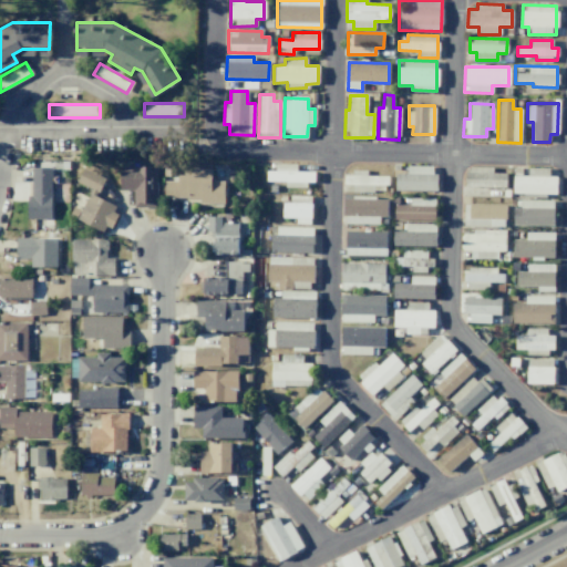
[(86,164),(100,171),(98,175),(105,178),(96,196),(115,206),(113,212),(119,214),(111,228),(105,225),(102,232),(69,215),(73,206),(81,210),(92,189),(78,182),(86,164)]
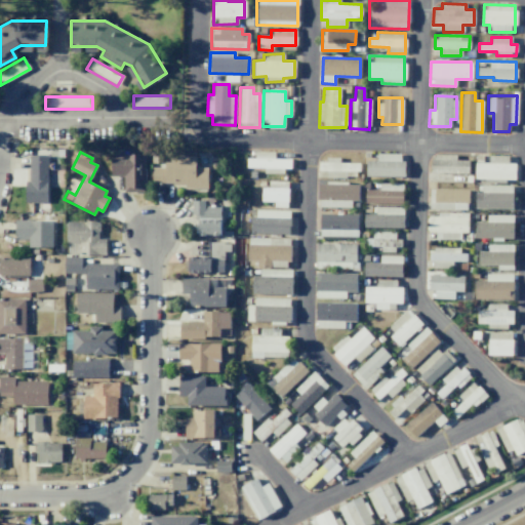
[(246,168),(264,168),(264,172),(291,171),(290,159),(274,159),(274,152),(254,152),(254,158),(246,158),(246,168)]
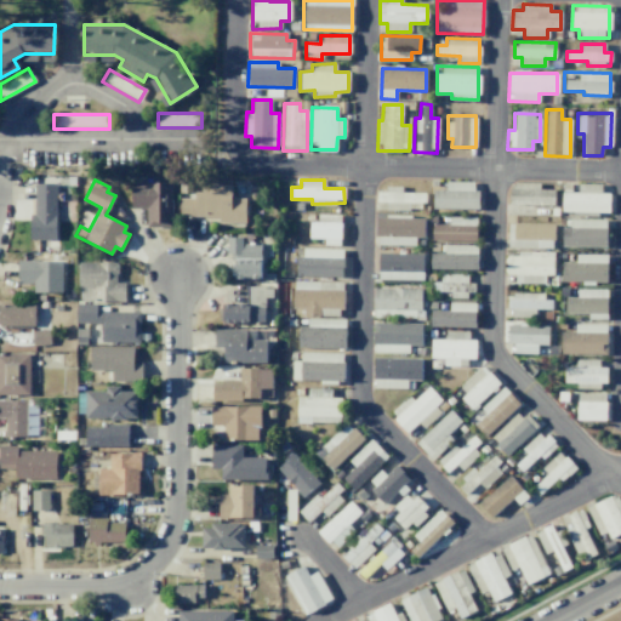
[(132,182),(172,182),(172,227),(147,227),(147,208),(132,208),(132,182)]
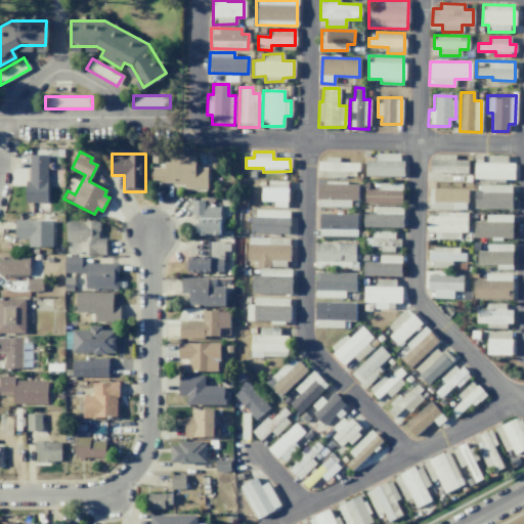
[(364,176),(402,176),(402,154),(376,154),(376,161),(364,161),(364,176)]
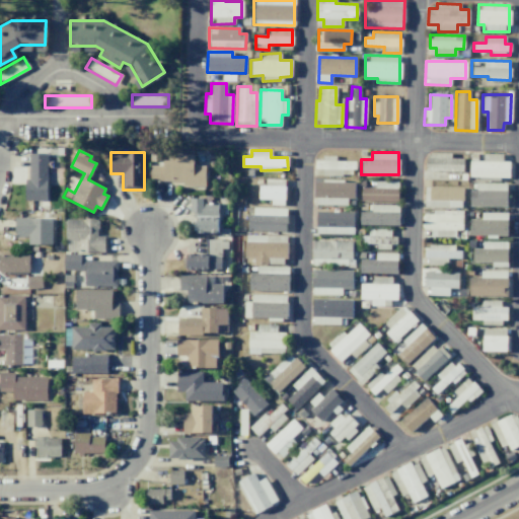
[(47,153),(47,200),(24,200),(24,178),(28,178),(28,153),(47,153)]
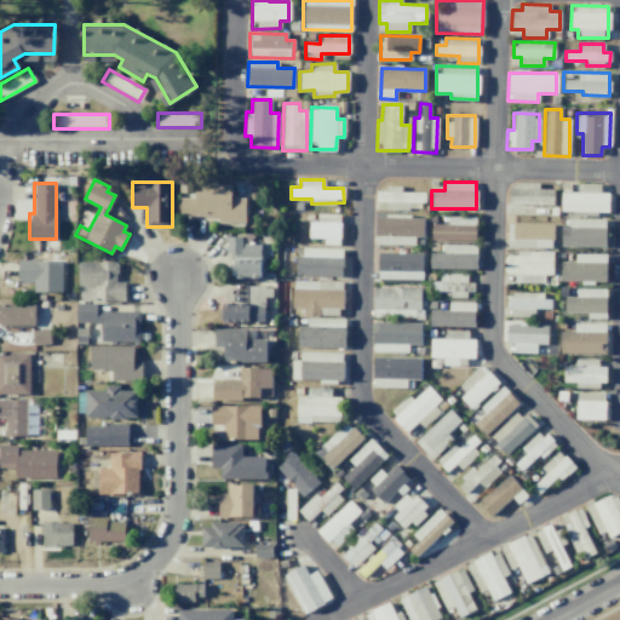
[(509,204),(554,205),(554,189),(538,189),(538,183),(509,183),(509,204)]
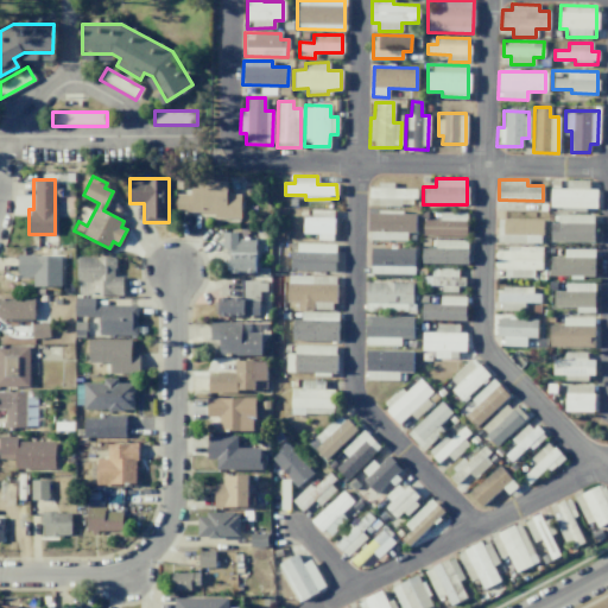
[(550,188),(550,208),(596,208),(597,189),(588,189),(588,181),(565,179),(565,189),(550,188)]
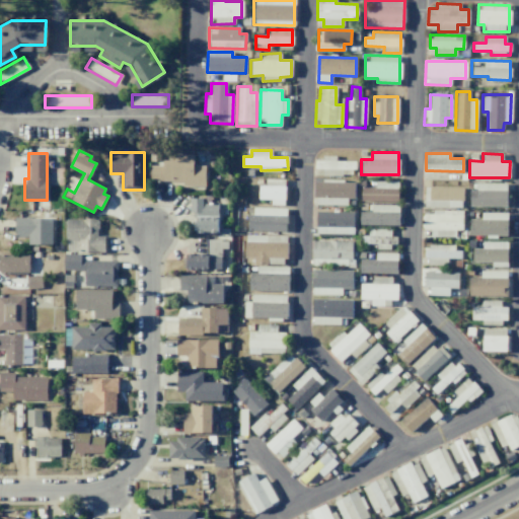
[(205,165),(205,187),(183,187),(183,183),(172,183),(172,180),(150,180),(150,165),(163,165),(163,160),(169,160),(168,155),(193,155),(193,165),(205,165)]
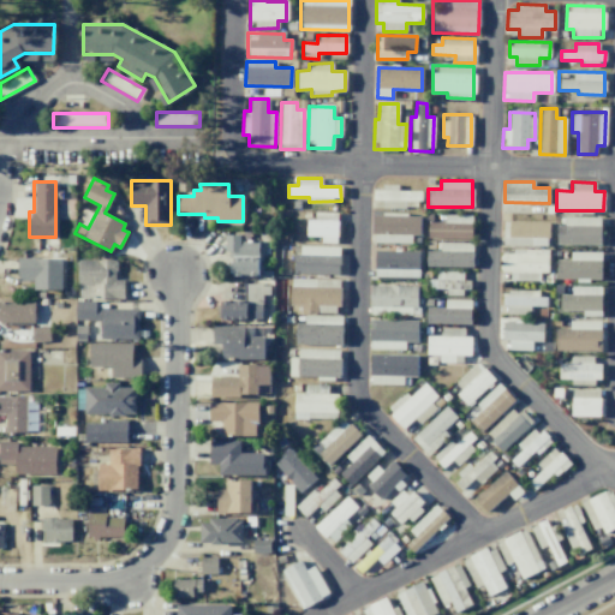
[(381,207),(419,208),(419,191),(396,191),(396,187),(374,186),(374,199),(382,199),(381,207)]
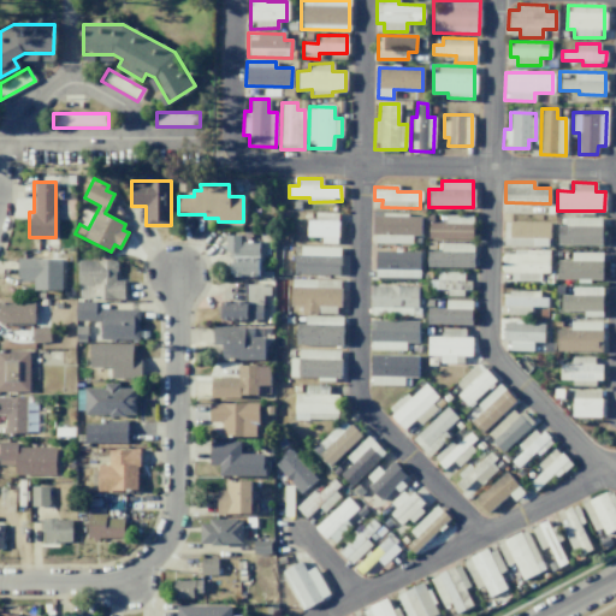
[(321,237),(321,243),(337,243),(338,213),(314,212),(314,220),(306,220),(306,236),(321,237)]
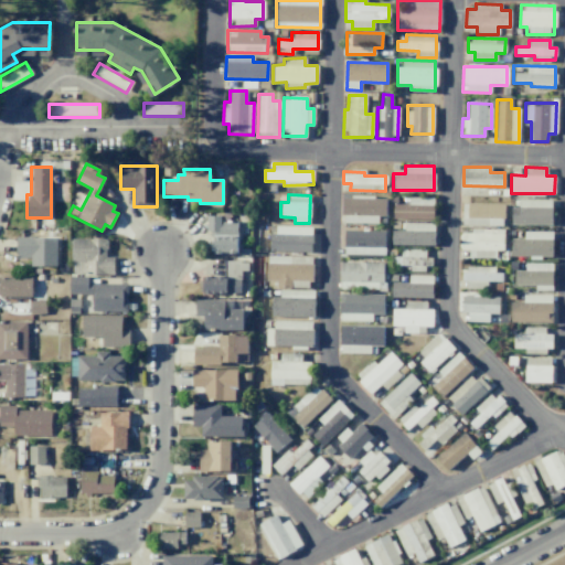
[(385,198),(342,196),(342,222),(377,223),(377,215),(385,216),(385,198)]
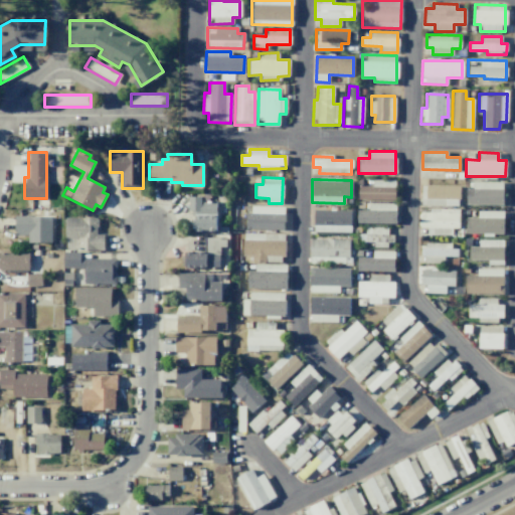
[(394,200),(395,180),(372,180),(372,186),(358,186),(357,199),(394,200)]
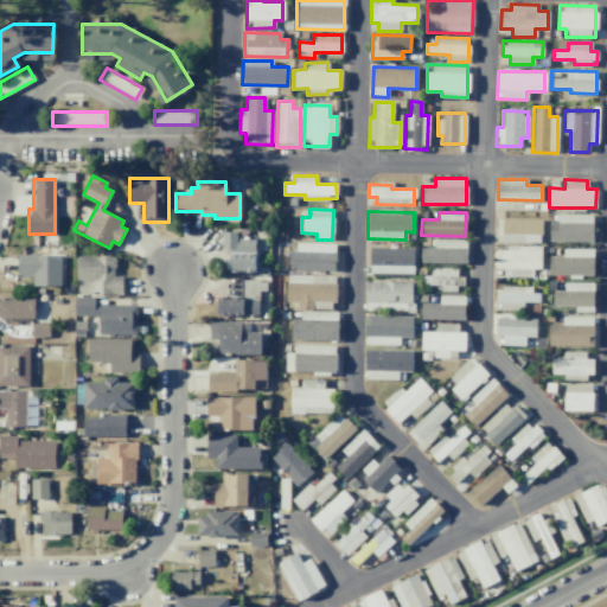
[(593,242),(593,215),(557,215),(557,223),(549,223),(549,241),(593,242)]
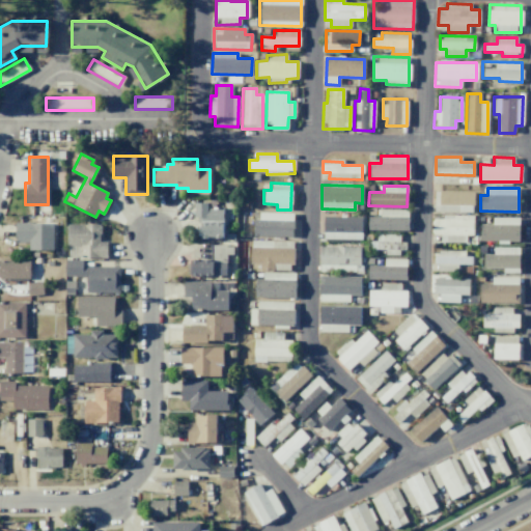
[(434,213),(473,213),(473,192),(434,191),(434,213)]
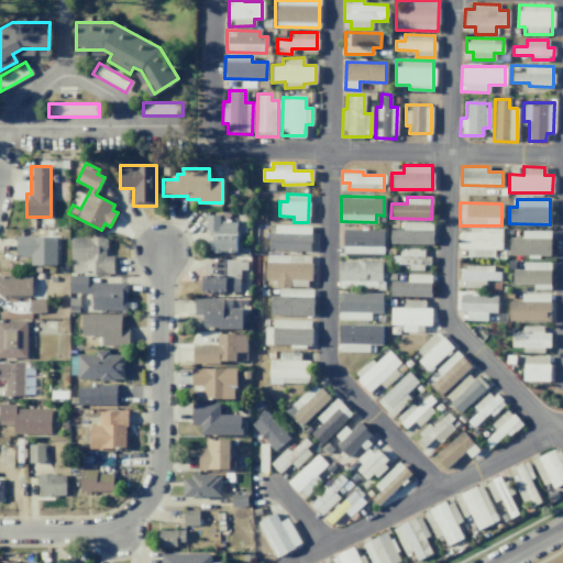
[(235,220),(236,252),(213,253),(212,235),(209,235),(209,230),(206,230),(206,213),(220,213),(220,221),(235,220)]
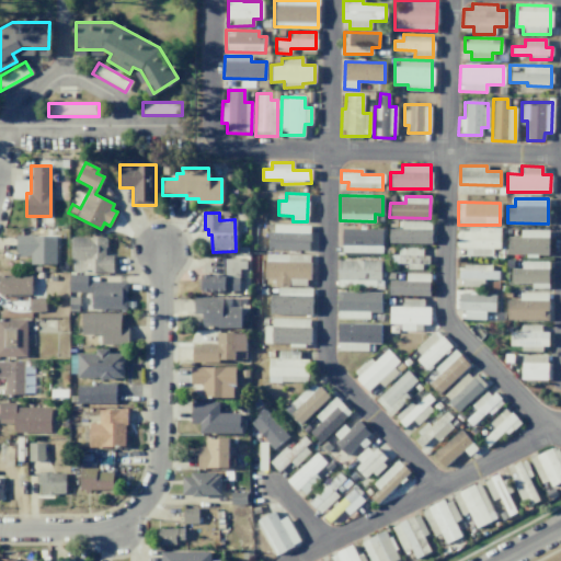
[(388,228),(388,243),(432,243),(432,221),(400,221),(400,228),(388,228)]
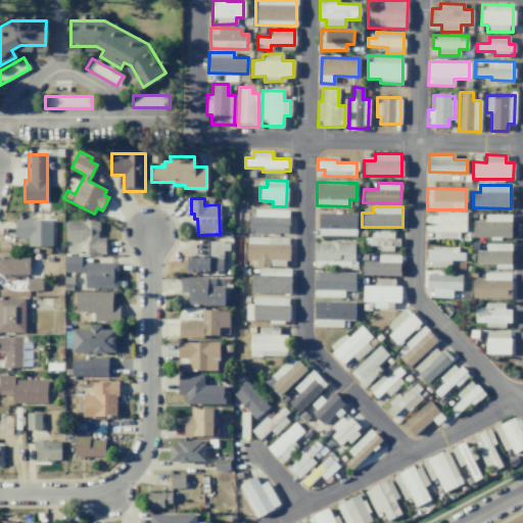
[(250,232),(288,233),(288,209),(250,209),(250,232)]
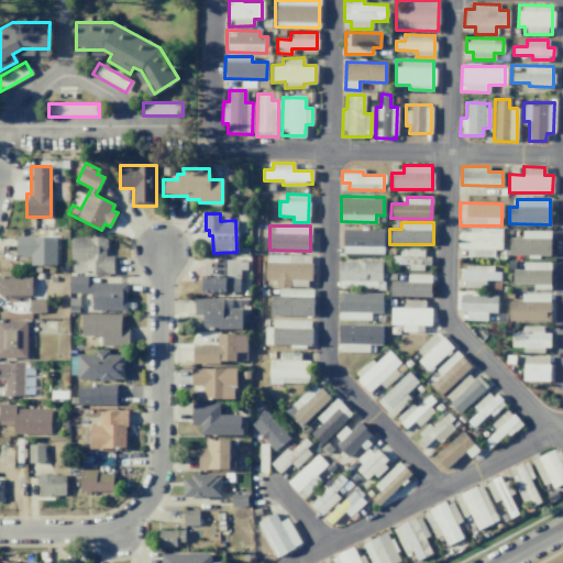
[(383,254),(383,230),(342,229),(342,253),(383,254)]
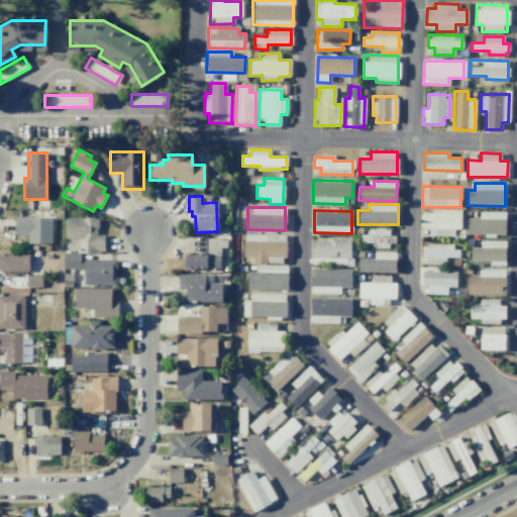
[(460,210),(421,210),(421,229),(428,229),(429,236),(453,235),(453,229),(460,229),(460,210)]
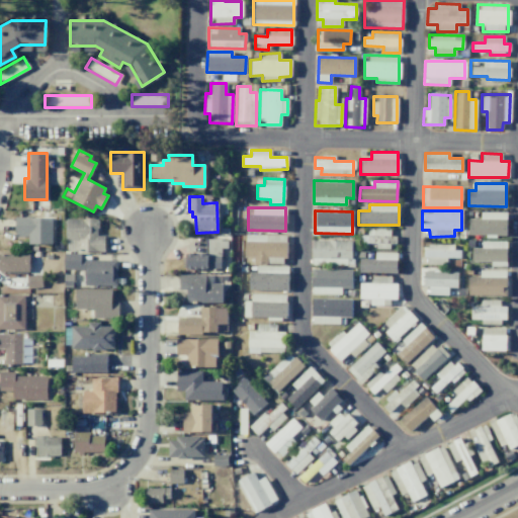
[(506,212),(481,212),(480,219),(468,219),(468,235),(506,236),(506,212)]
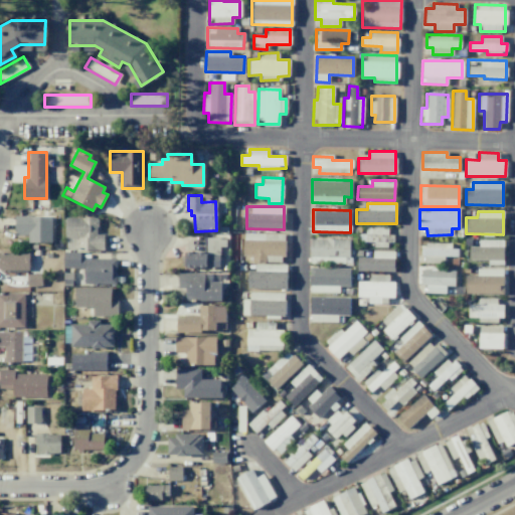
[(14,216),(51,216),(51,242),(28,242),(28,235),(14,235),(14,216)]
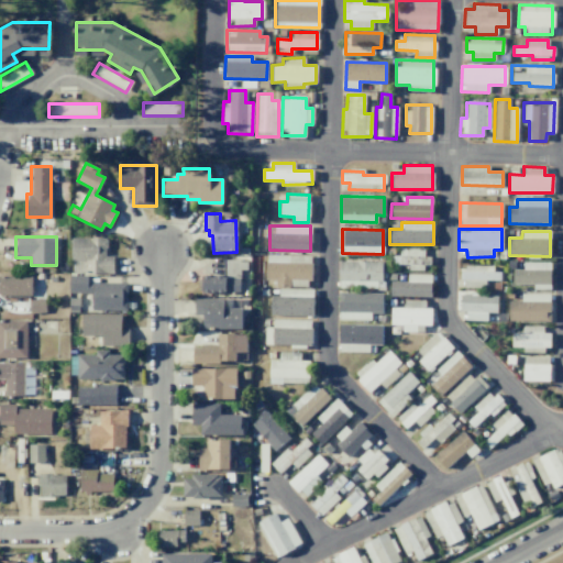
[(72,238),(105,238),(105,257),(113,256),(113,274),(83,274),(83,262),(72,262),(72,238)]
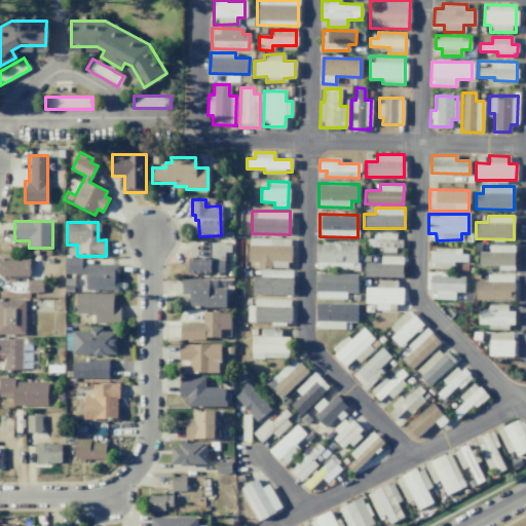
[(401,251),(402,240),(395,239),(396,233),(372,232),(371,246),(382,247),(381,251),(401,251)]
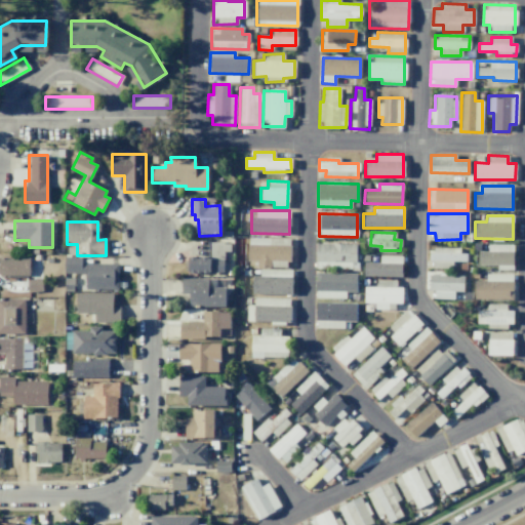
[(289,238),(247,238),(246,260),(256,260),(256,268),(288,268),(289,238)]
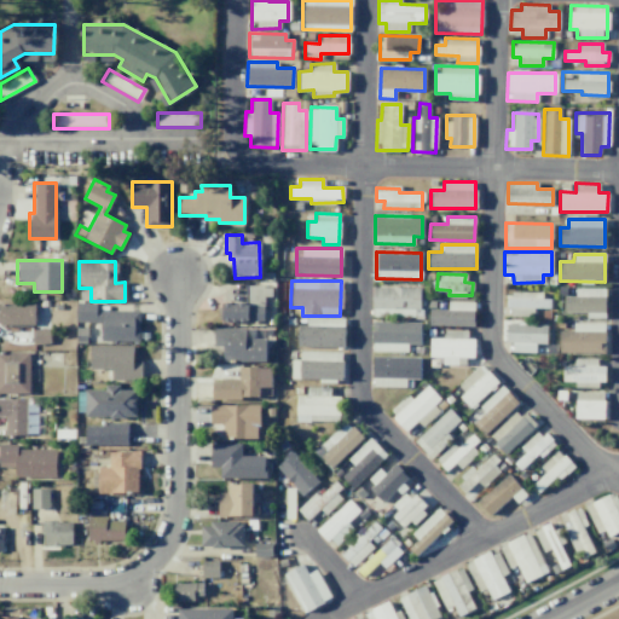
[(262,285),(262,322),(223,322),(223,302),(246,302),(246,285),(262,285)]
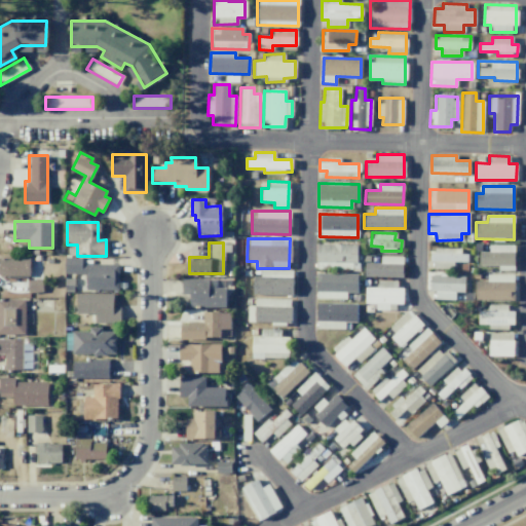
[(355,245),(315,245),(316,268),(357,268),(355,245)]
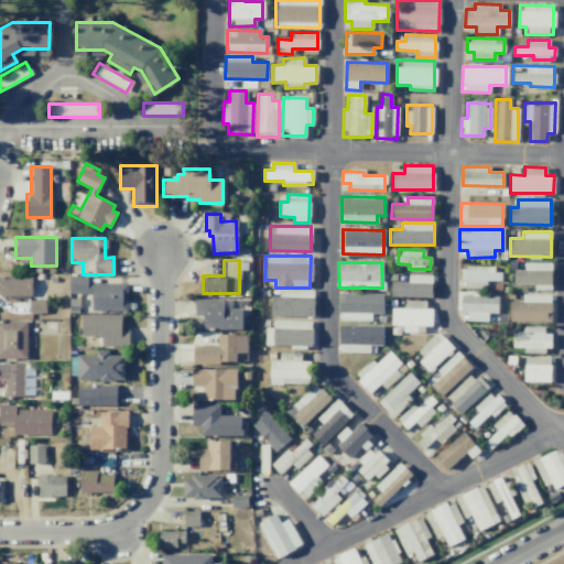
[(551,290),(551,263),(523,262),(523,270),(513,270),(513,284),(534,284),(534,290),(551,290)]
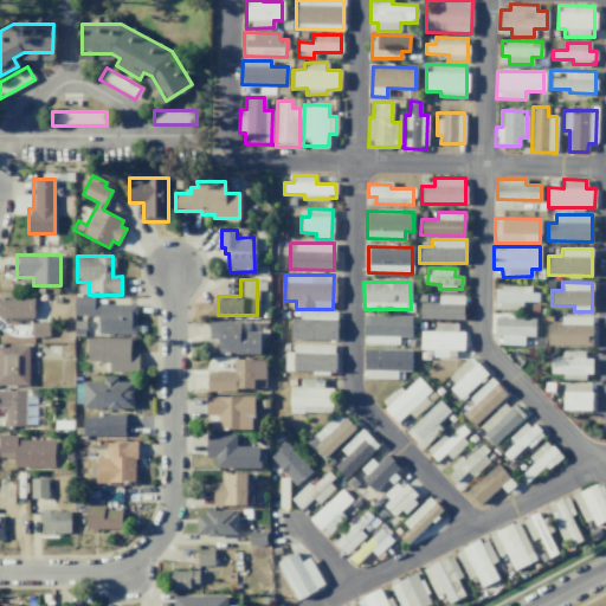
[(522,309),(522,302),(537,302),(539,288),(497,288),(497,309),(522,309)]
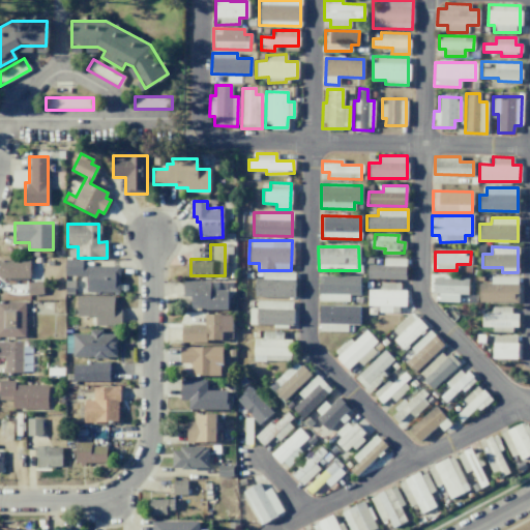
[(406,259),(383,258),(383,265),(366,265),(366,278),(405,280),(406,259)]
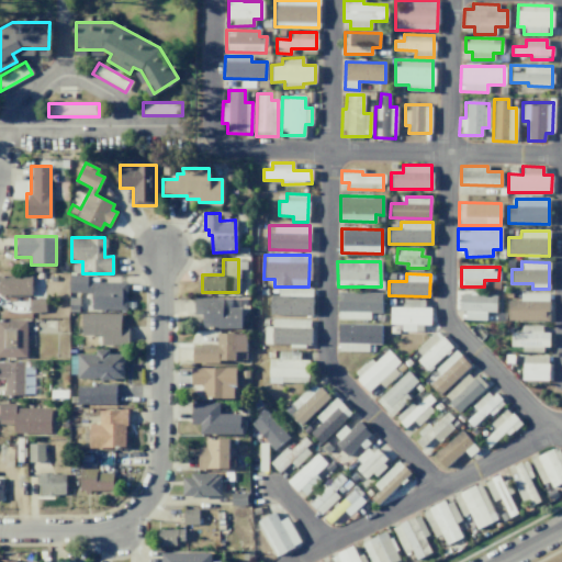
[(87,282),(126,282),(126,310),(91,310),(91,292),(68,292),(68,274),(87,274),(87,282)]
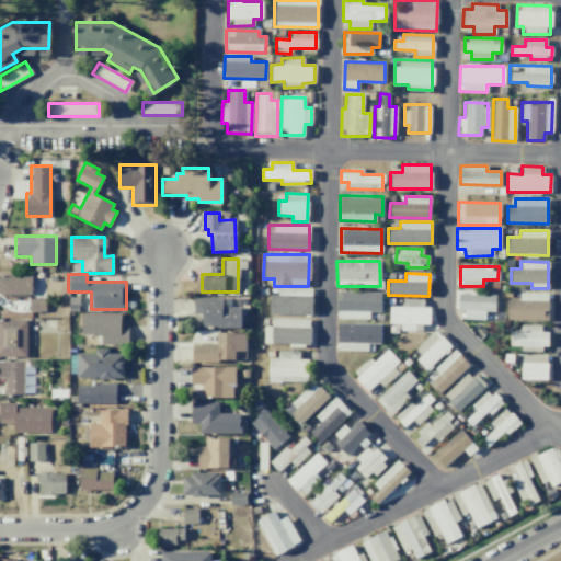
[(0,275),(32,275),(32,295),(0,295),(0,275)]
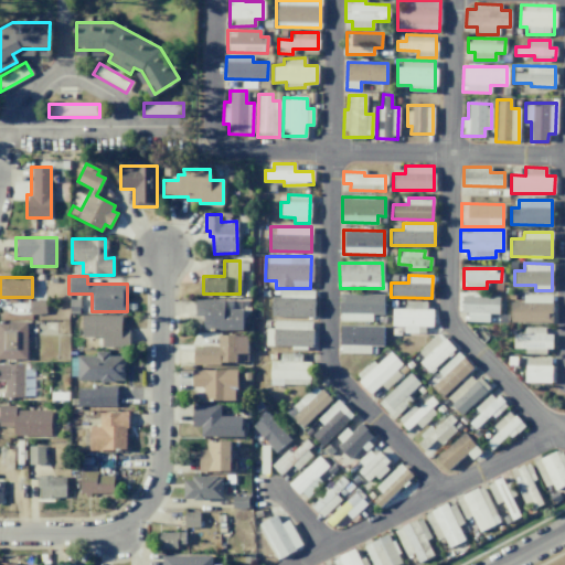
[(270,297),(270,316),(313,317),(313,290),(279,290),(279,297),(270,297)]
